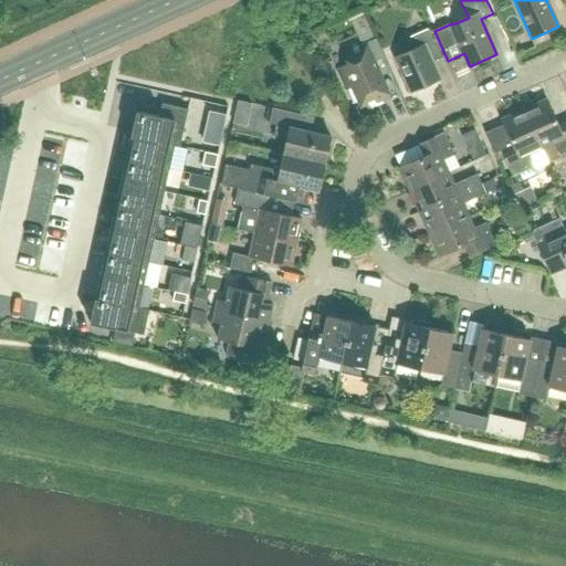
[(431,63),(443,58),(431,29),(409,39),(413,50),(397,56),(412,92),(439,81),(431,63)]
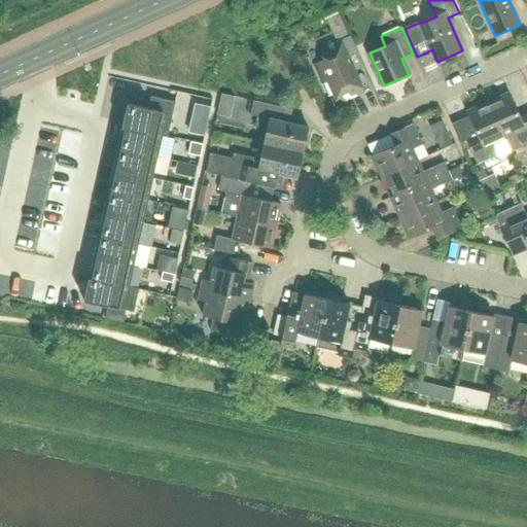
[(351,73),(364,67),(351,36),(337,42),(335,37),(317,45),(324,60),(313,65),(328,98),(339,93),(344,104),(361,96),(351,73)]
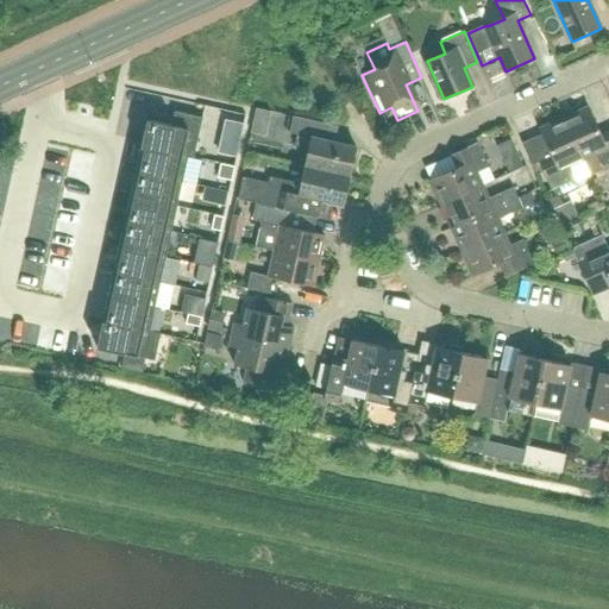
[(589,107),(565,118),(589,173),(590,173),(608,163),(608,131),(601,135),(589,107)]
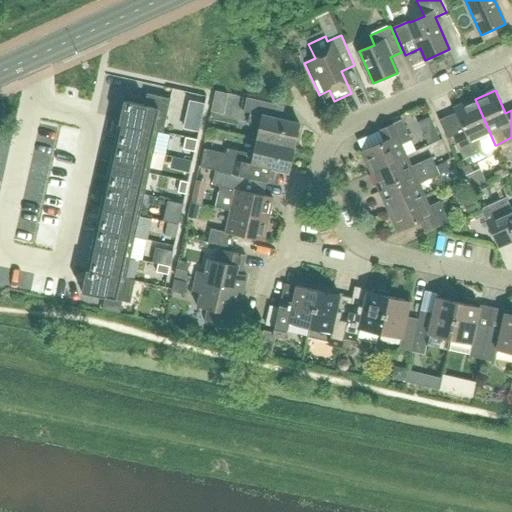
[(158,131),(157,132),(162,133),(170,99),(147,93),(144,105),(123,101),(118,122),(158,131)]
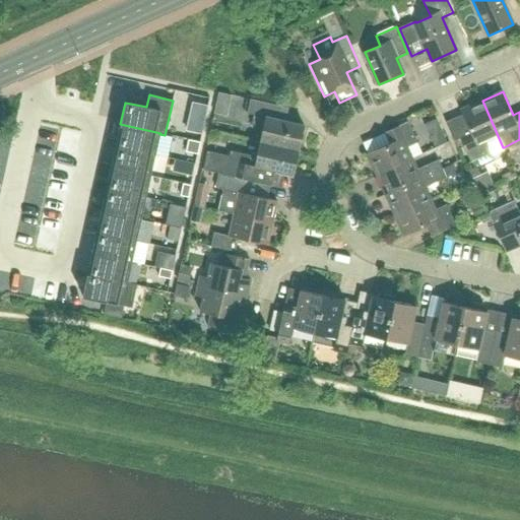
[(261,142),(299,150),(305,126),(277,120),(280,106),(251,100),(248,114),(255,115),(252,125),(264,128),(261,142)]
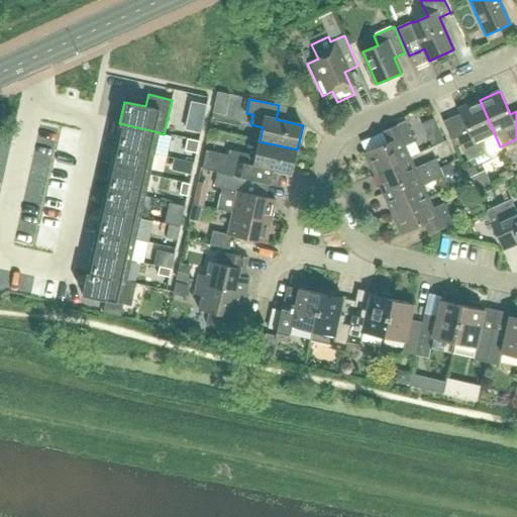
[(500,146),(480,100),(458,109),(470,132),(458,137),(469,161),(474,159),(477,166),(504,153),(501,146),(500,146)]
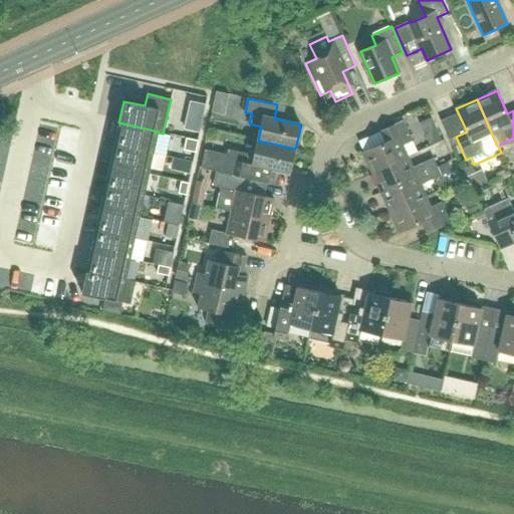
[(371,173),(409,157),(404,146),(414,141),(404,120),(381,132),(387,143),(362,153),(371,173)]
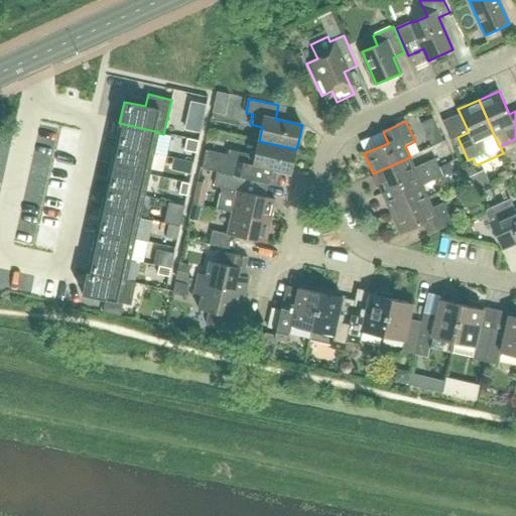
[(154,153),(158,133),(159,132),(119,123),(115,145),(154,153)]
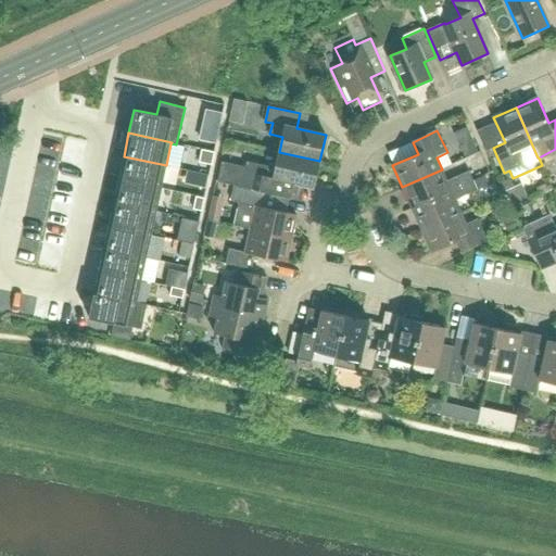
[(214,152),(201,149),(199,162),(211,164),(214,152)]
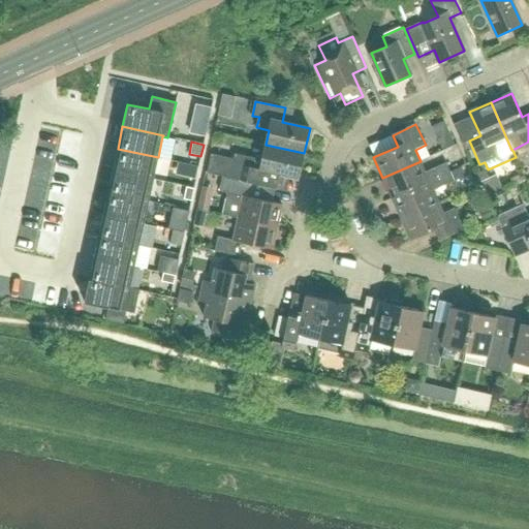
[(223,177),(268,186),(284,190),(287,176),(299,179),(304,153),(266,145),(262,158),(235,152),(234,157),(211,153),(207,173),(223,177)]
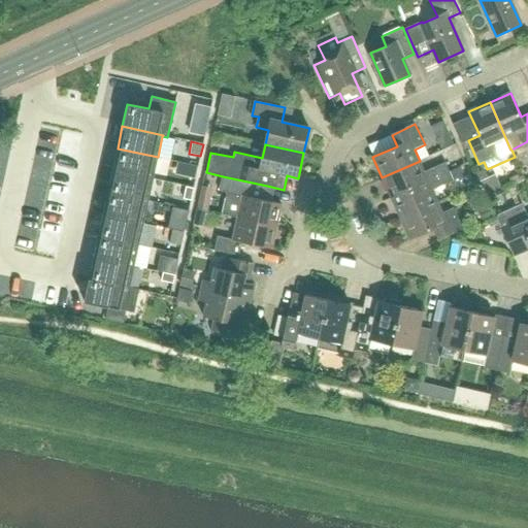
[(112,170),(153,178),(158,157),(118,149),(112,170)]
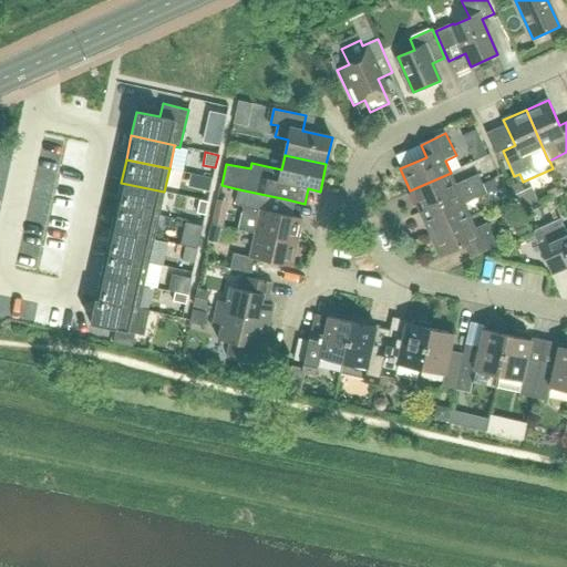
[(456,185),(451,173),(410,191),(420,213),(483,184),(478,175),(456,185)]
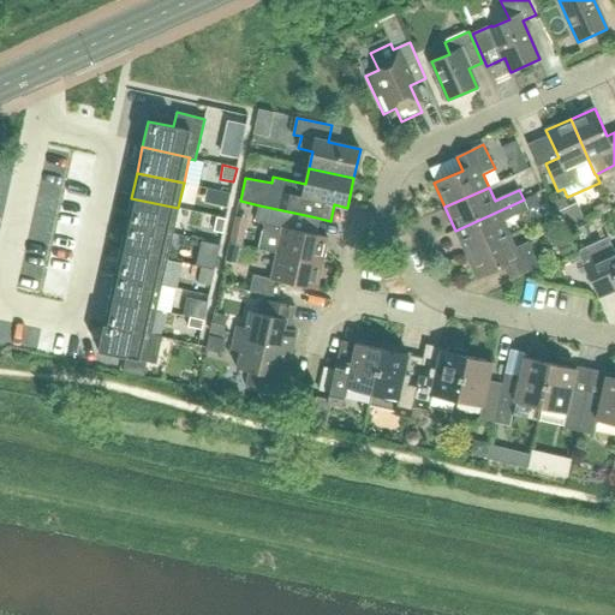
[(131,198),(125,224),(173,233),(178,208),(131,198)]
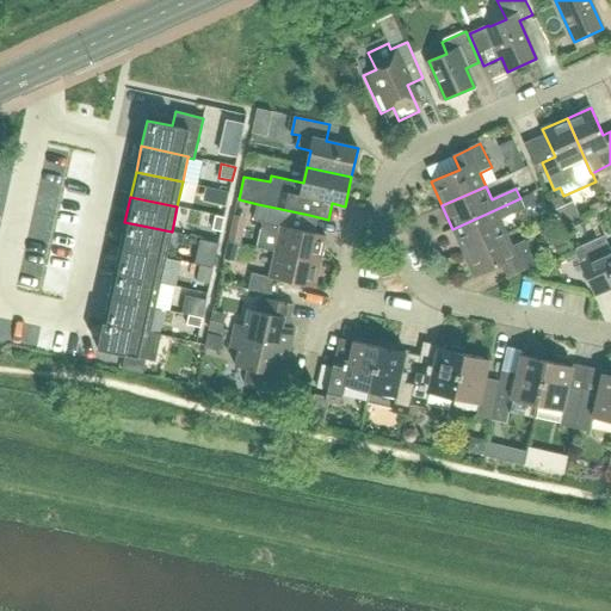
[(452,229),(463,253),(507,233),(501,220),(525,209),(520,198),(452,229)]
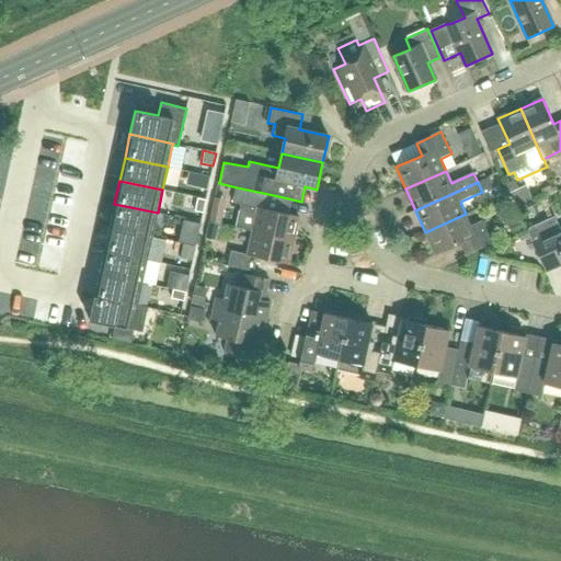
[(253,231),(294,240),(299,217),(279,213),(284,197),(237,187),(233,203),(241,204),(236,226),(253,230),(253,231)]
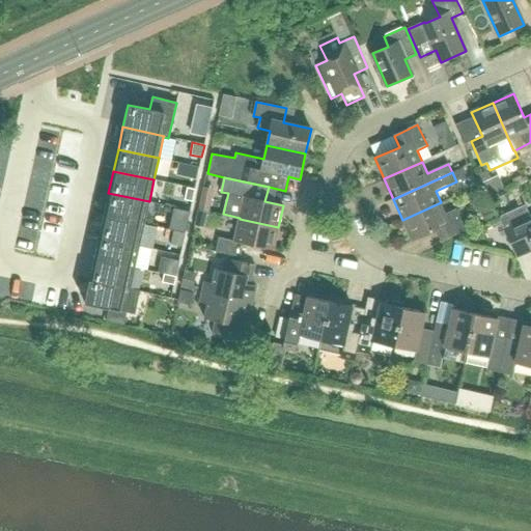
[(195,189),(187,187),(184,199),(192,201),(195,189)]
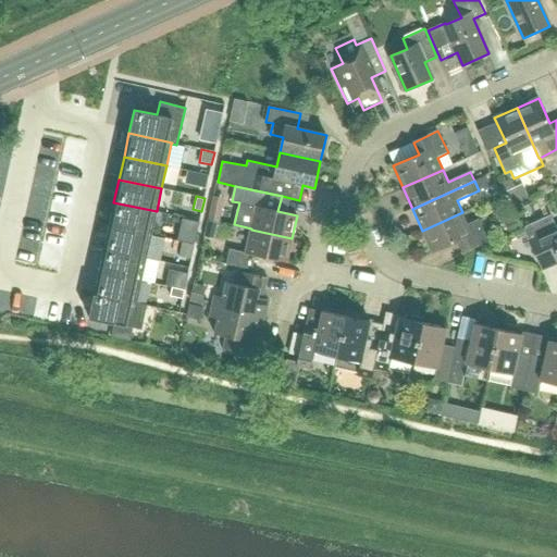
[(151,234),(157,211),(113,202),(109,225),(151,234)]
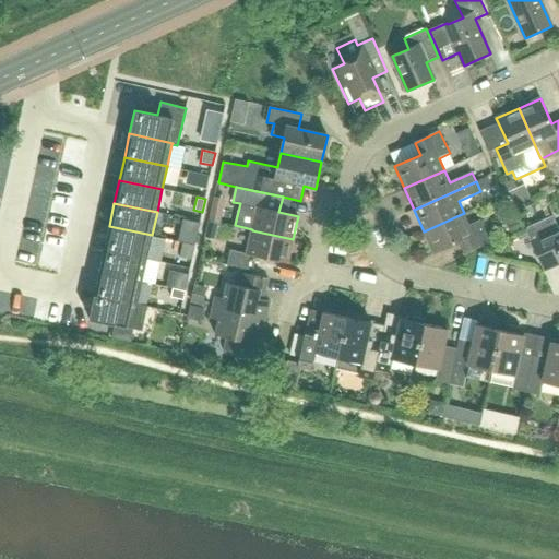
[(464,213),(424,232),(433,253),(460,241),(465,253),(489,242),(479,221),(470,226),(464,213)]
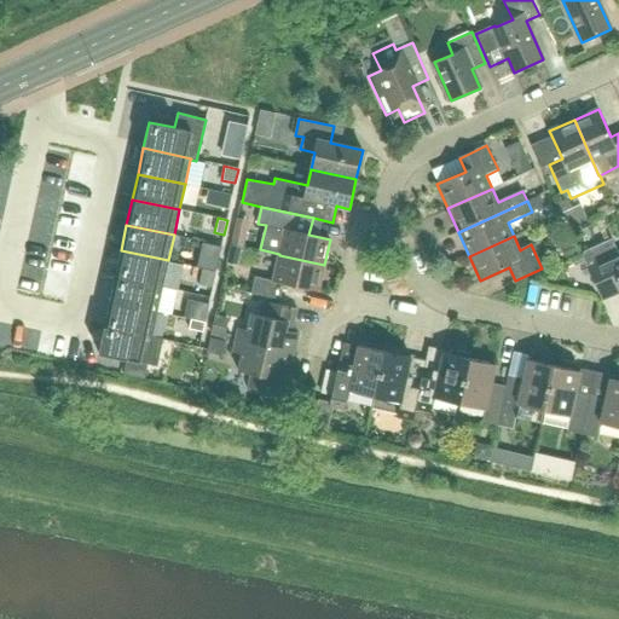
[(601,296),(618,288),(618,253),(618,254),(612,239),(582,254),(601,296)]
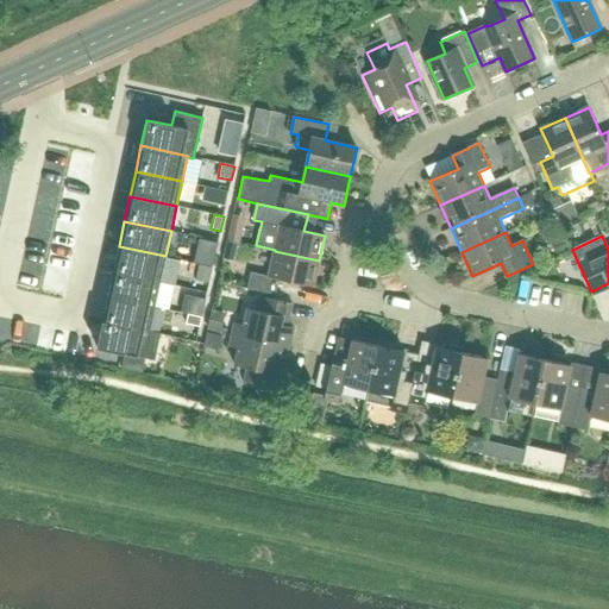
[(165,256),(119,246),(113,271),(159,282),(165,256)]
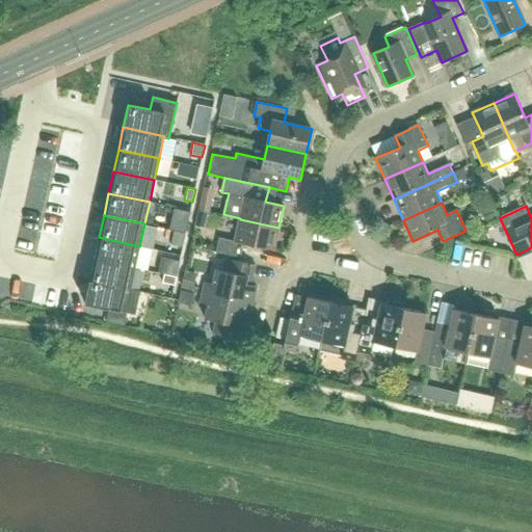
[(278,228),(240,219),(235,241),(219,238),(216,253),(241,258),(244,243),(273,250),(278,228)]
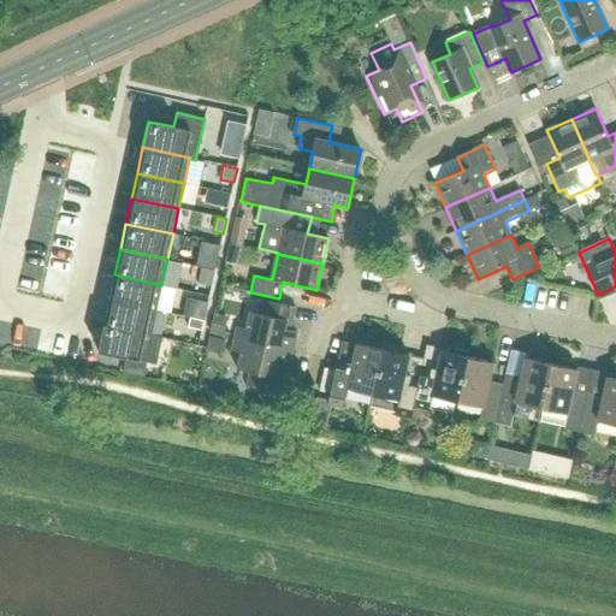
[(108,300),(157,311),(161,285),(114,274),(108,300)]
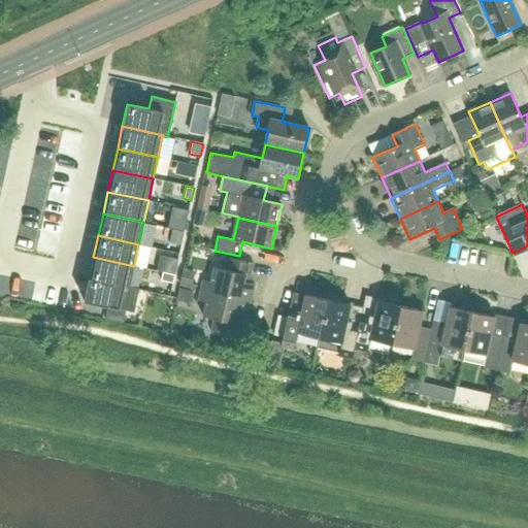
[(93,257),(89,278),(129,287),(134,266),(93,257)]
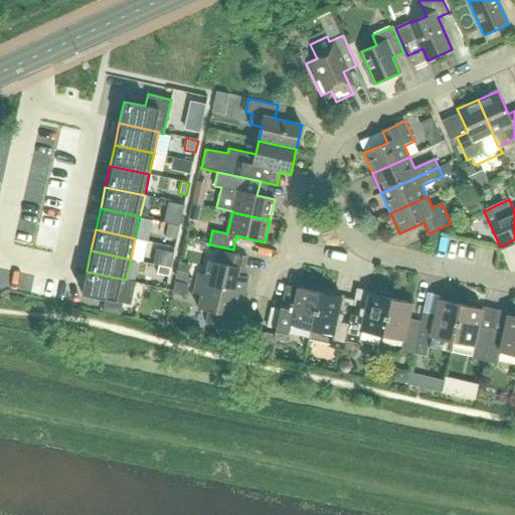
[(199,274),(196,283),(245,294),(248,278),(237,276),(239,269),(244,270),(247,256),(222,251),(220,263),(209,261),(206,275),(199,274)]
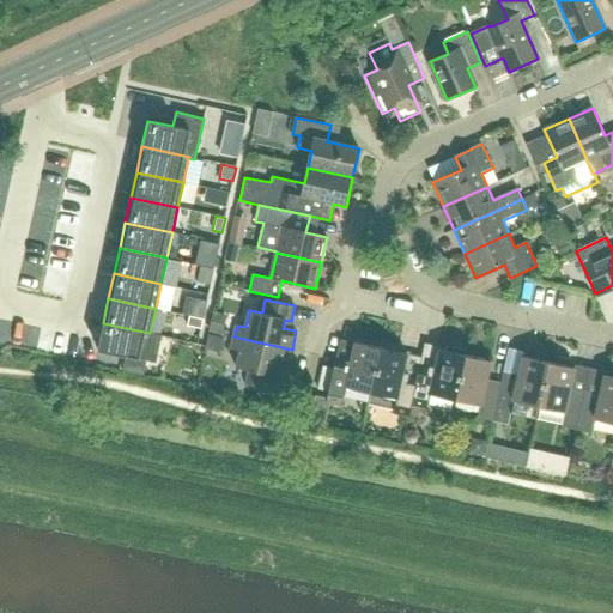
[(187,325),(201,328),(205,310),(192,307),(187,325)]
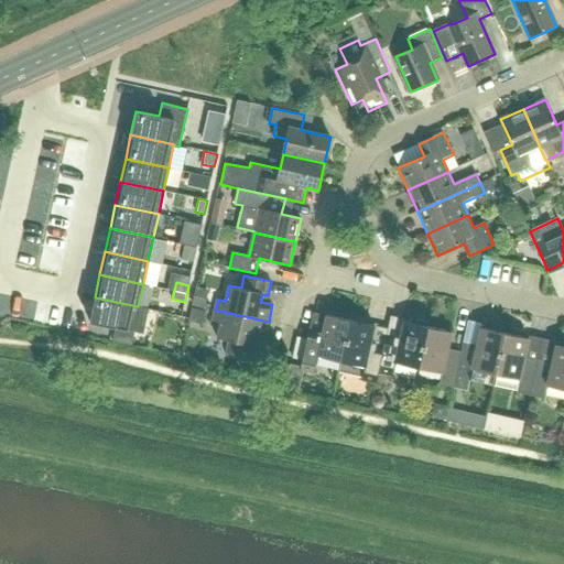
[(143,334),(149,308),(138,306),(95,297),(89,322),(115,327),(112,340),(131,345),(134,332),(143,334)]
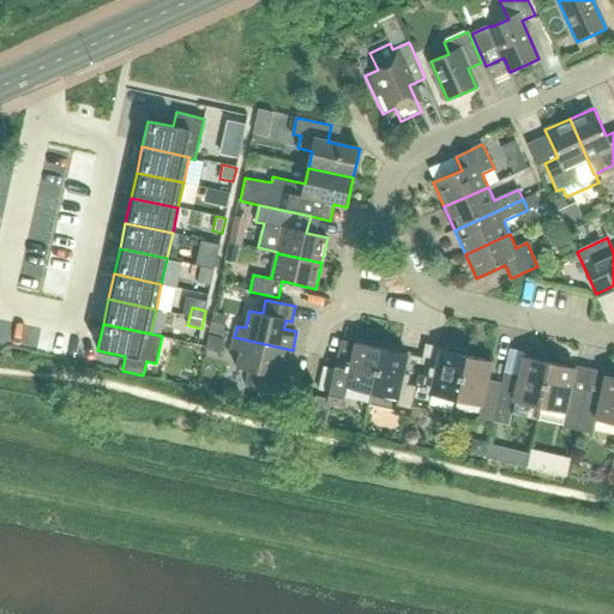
[(293,350),(234,337),(232,349),(241,351),(235,368),(250,372),(246,385),(276,392),(280,377),(274,375),(275,367),(288,371),(293,350)]
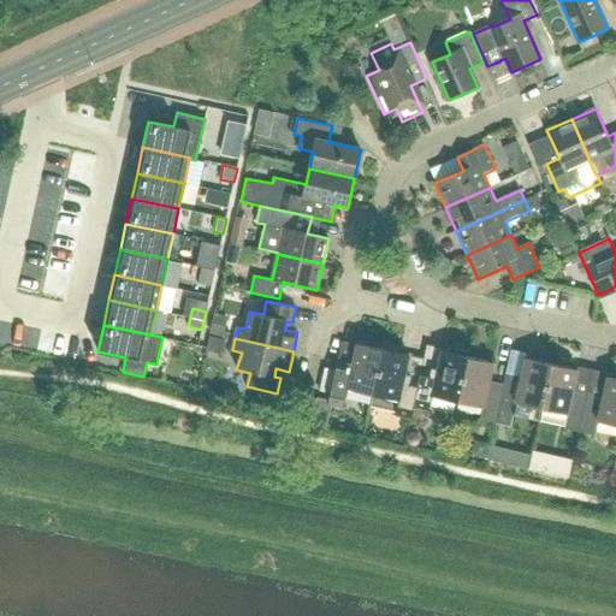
[(331,394),(329,404),(343,408),(347,395),(369,400),(371,395),(373,395),(383,350),(357,344),(353,363),(338,360),(336,371),(331,394)]
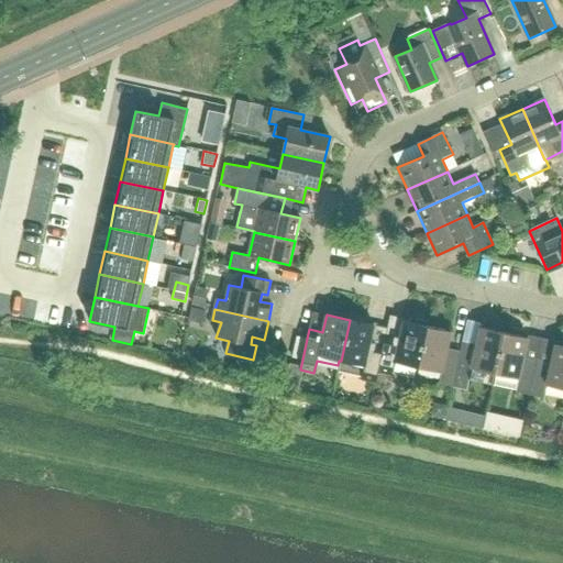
[(418,367),(427,327),(421,326),(422,321),(409,318),(408,322),(404,321),(398,344),(385,341),(386,335),(383,351),(376,383),(377,383),(379,382),(382,382),(383,381),(385,379),(386,377),(387,376),(388,375),(392,375),(395,362),(418,367)]
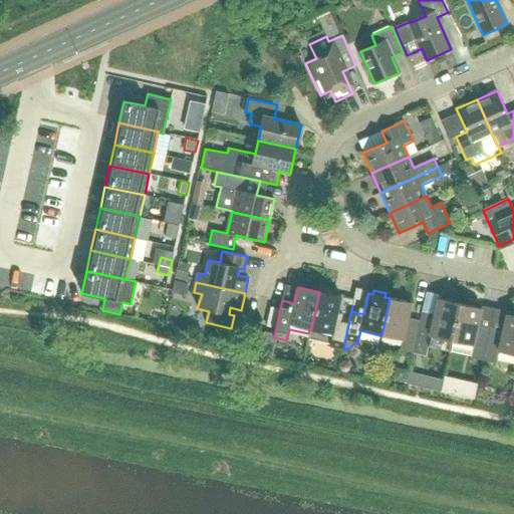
[(341,297),(319,292),(311,329),(332,334),(330,346),(343,349),(349,320),(337,318),(341,297)]
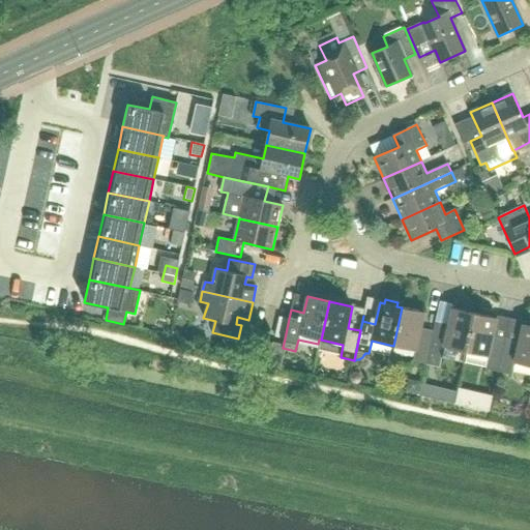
[(424,313),(402,307),(393,346),(415,351),(413,363),(427,365),(427,364),(433,336),(419,333),(424,313)]
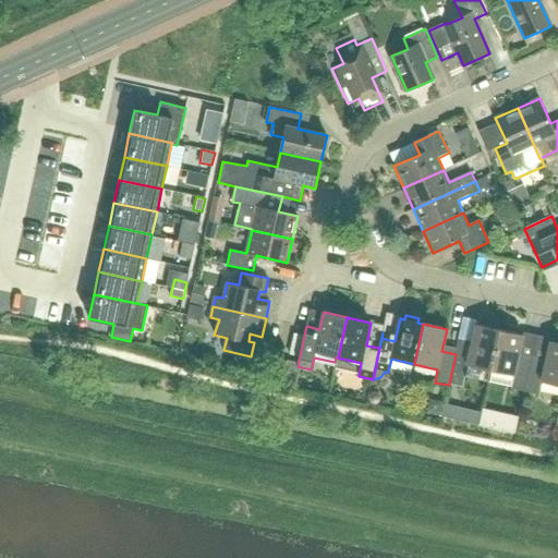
[(490,371),(500,330),(476,325),(471,347),(458,344),(459,338),(456,354),(449,384),(462,387),(468,365),(490,371)]
